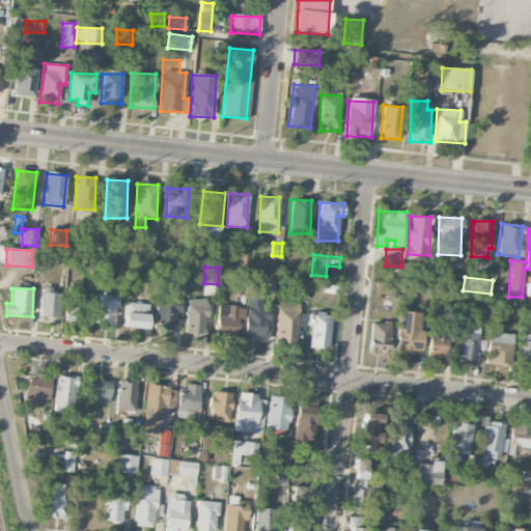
[(62,291),(42,288),(38,317),(59,319),(62,291)]
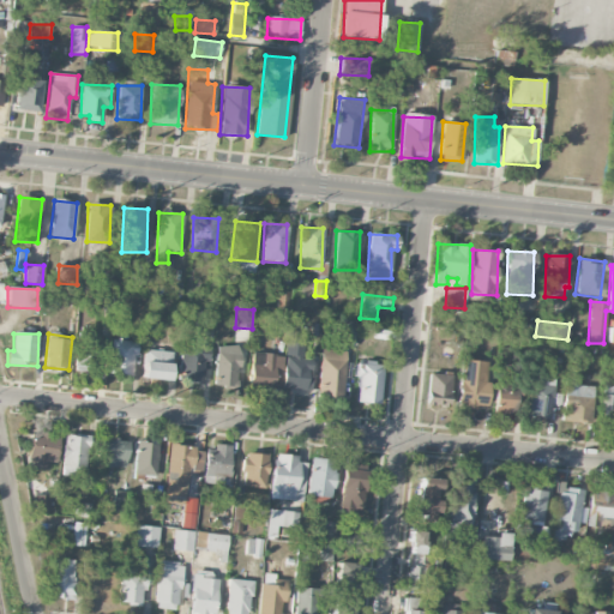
[(100,336),(76,335),(74,373),(98,374),(100,336)]
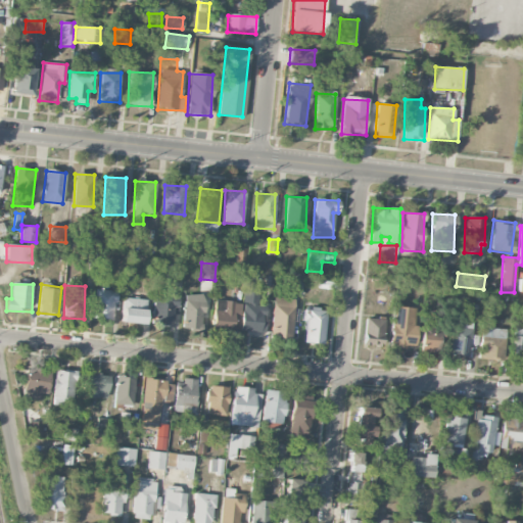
[(241,332),(265,332),(265,322),(266,305),(257,305),(258,288),(242,287),(241,332)]
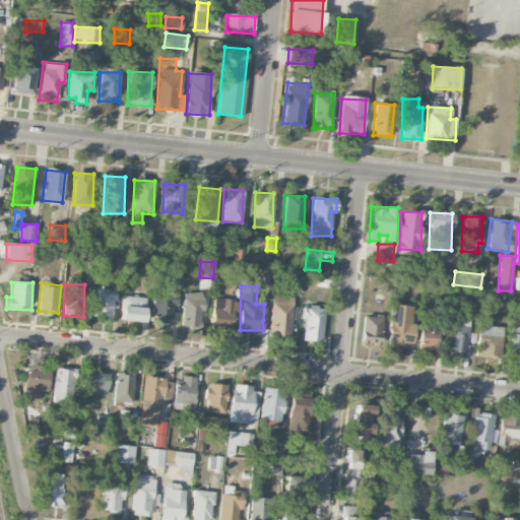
[(94,287),(91,316),(113,319),(116,289),(94,287)]
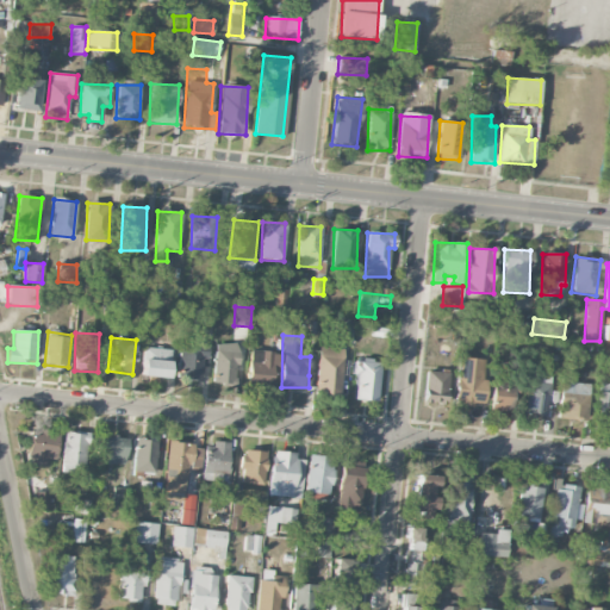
[(179,380),(204,380),(204,343),(180,343),(179,380)]
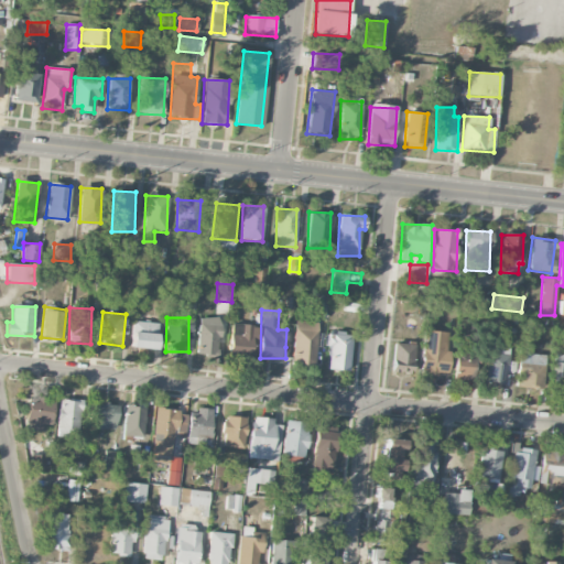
[(219,318),(199,317),(198,356),(219,356),(219,318)]
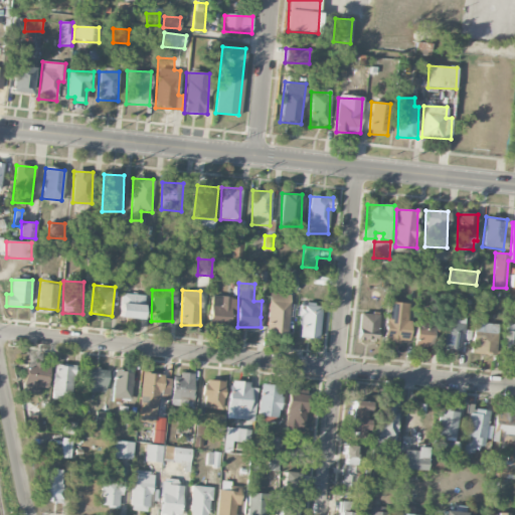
[(120,318),(143,319),(144,295),(121,294),(120,318)]
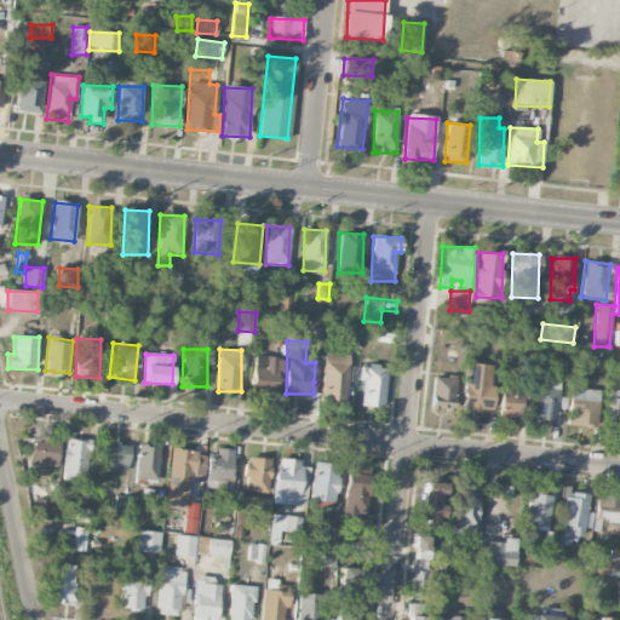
[(349,355),(323,354),(321,401),(346,402),(349,355)]
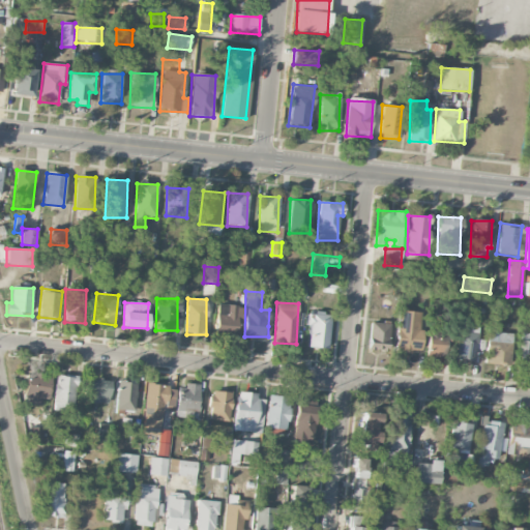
[(242,334),(243,305),(216,305),(215,334),(242,334)]
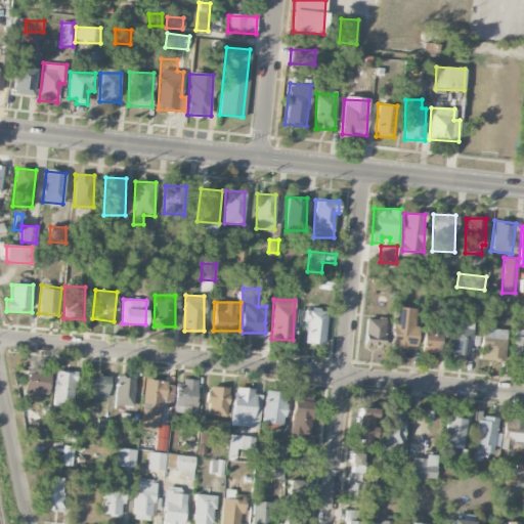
[(391,347),(415,348),(417,308),(393,307),(391,347)]
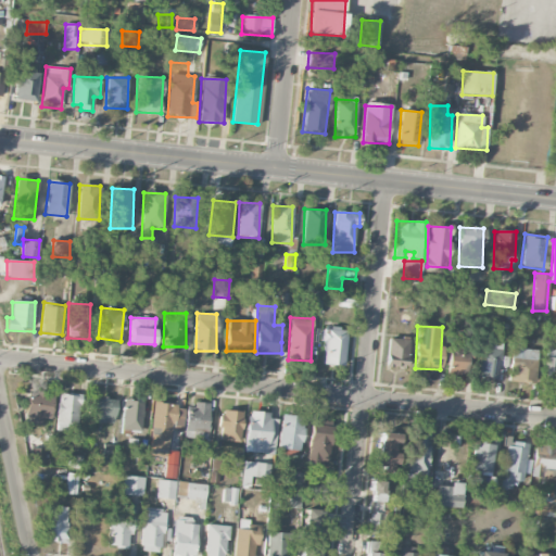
[(324,365),(344,366),(346,329),(323,328),(321,341),(325,341),(324,365)]
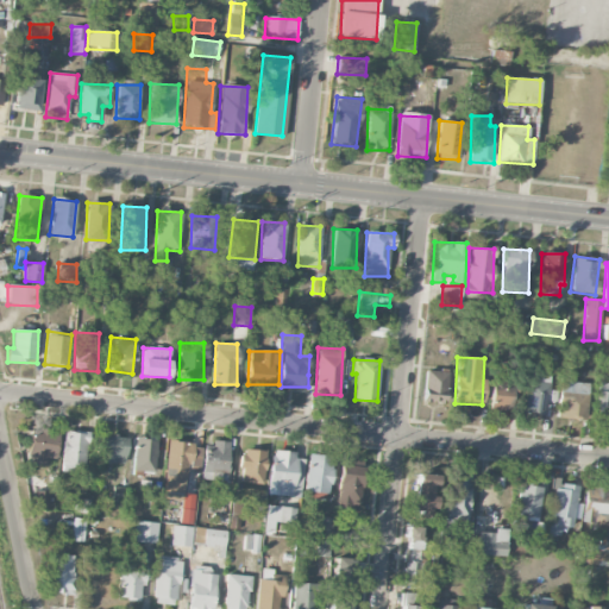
[(444,405),(447,372),(426,369),(422,401),(444,405)]
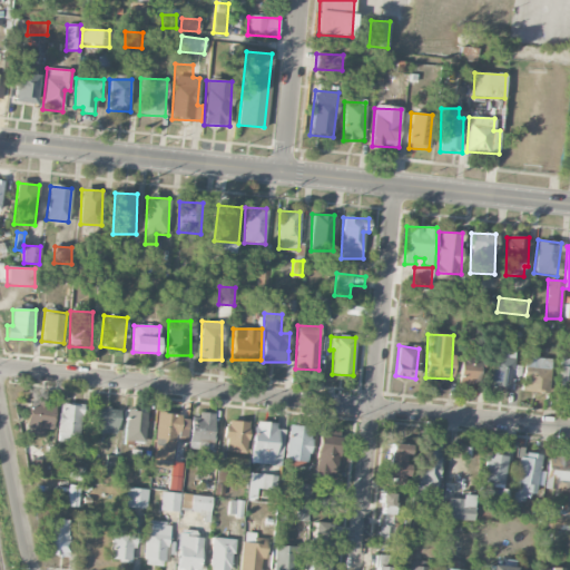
[(534,352),(527,351),(521,387),(547,392),(551,360),(533,357),(534,352)]
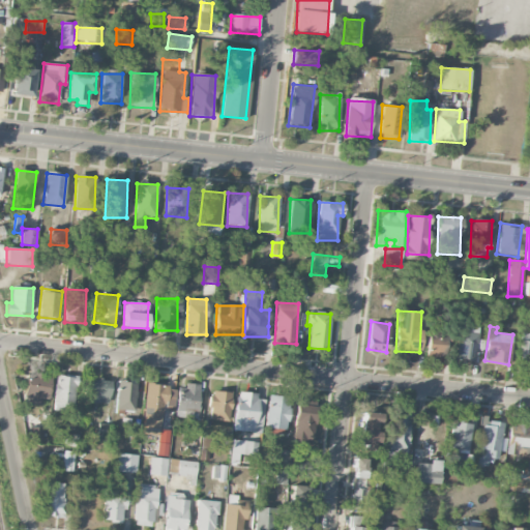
[(475,361),(476,330),(457,329),(455,360),(475,361)]
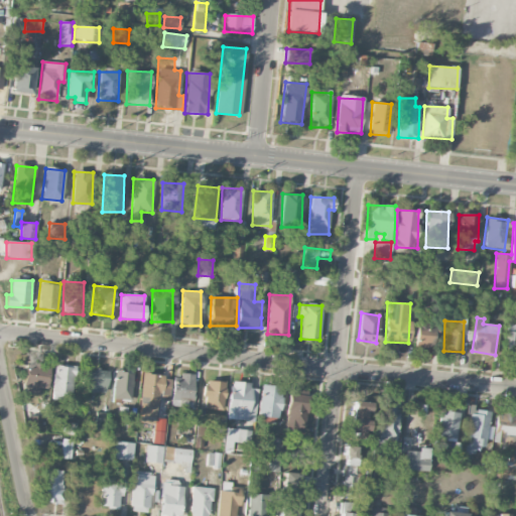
[(515,332),(515,325),(507,324),(504,358),(515,358),(515,332),(515,333),(515,332)]
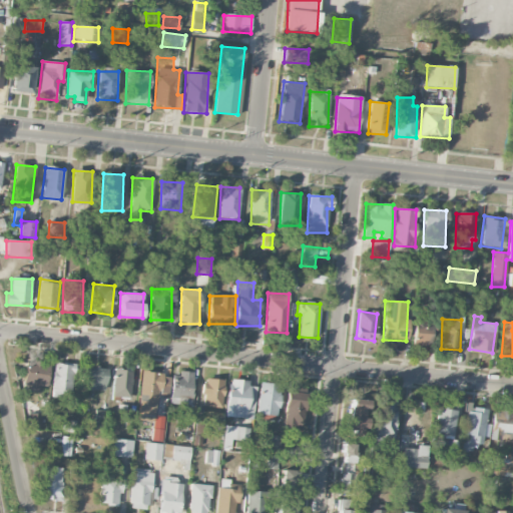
[(428,346),(429,327),(413,326),(412,345),(428,346)]
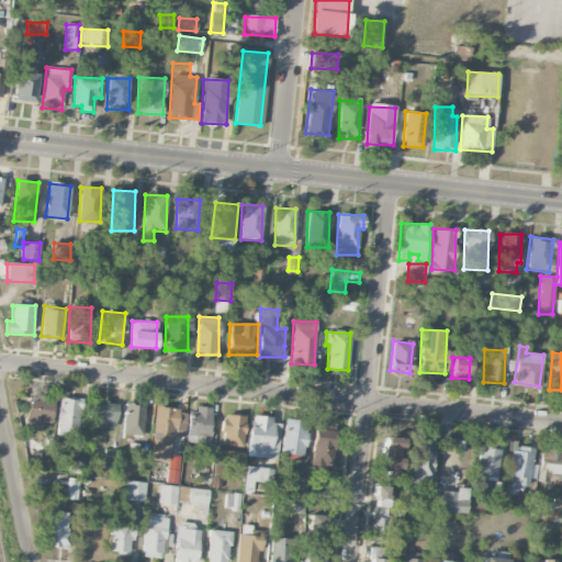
[(54,401),(45,400),(45,395),(27,395),(26,429),(44,429),(44,424),(53,424),(54,401)]
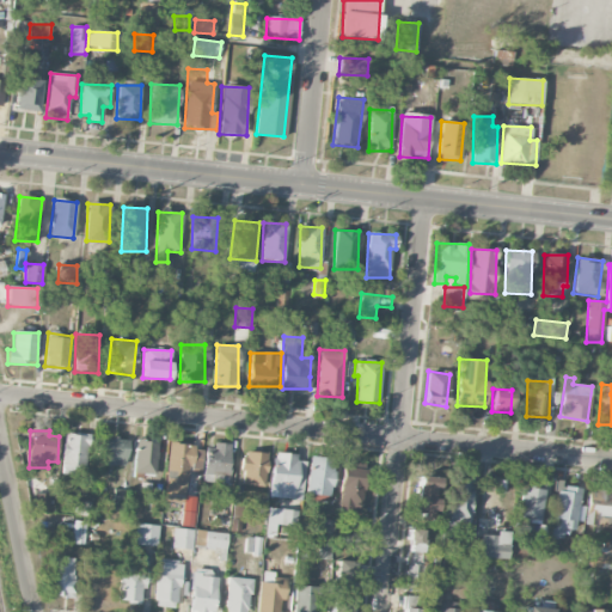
[(89,434),(63,434),(62,472),(86,473),(89,434)]
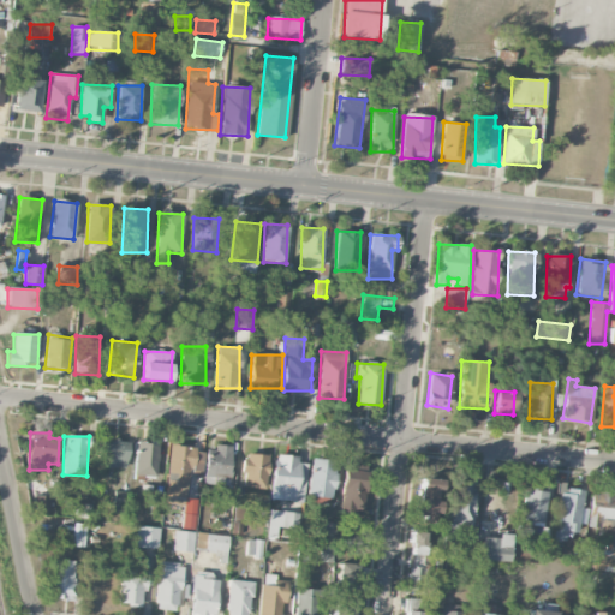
[(127,441),(100,440),(99,467),(126,467),(127,441)]
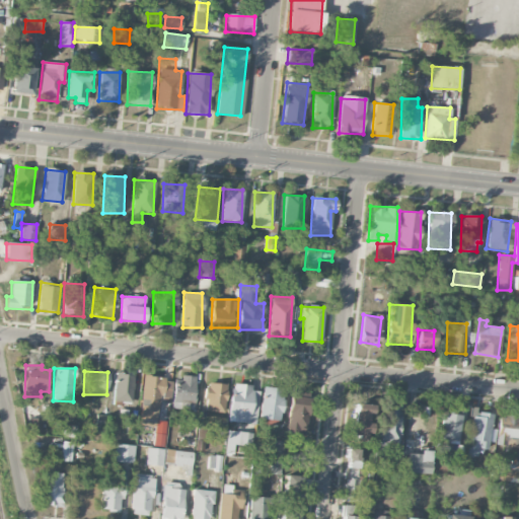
[(114,401),(132,402),(133,374),(115,373),(114,401)]
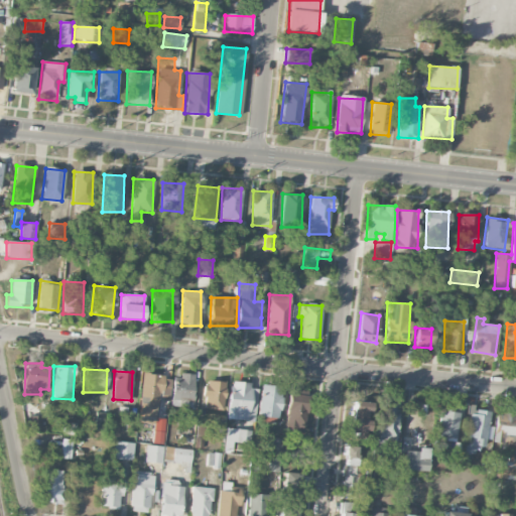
[(190,409),(196,377),(175,374),(170,405),(190,409)]
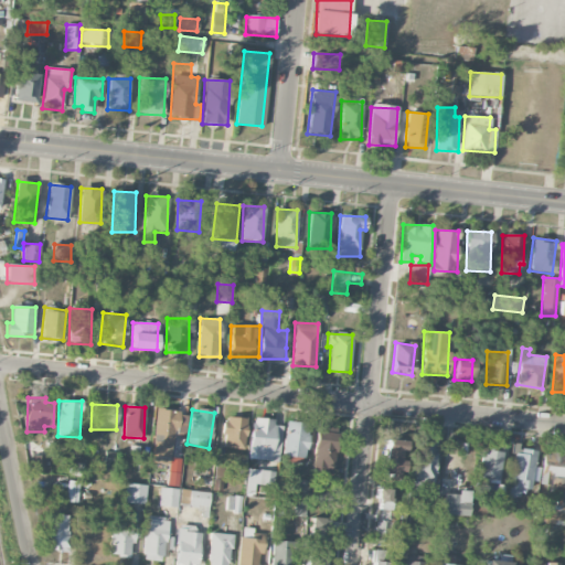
[(187,412),(156,411),(152,464),(171,465),(172,435),(185,436),(187,412)]
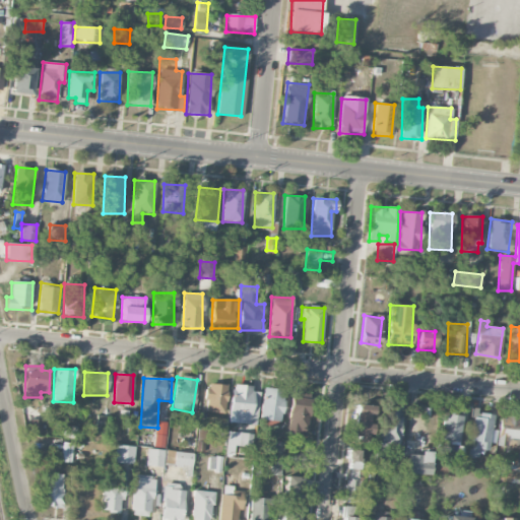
[(205,412),(226,412),(226,385),(206,384),(205,412)]
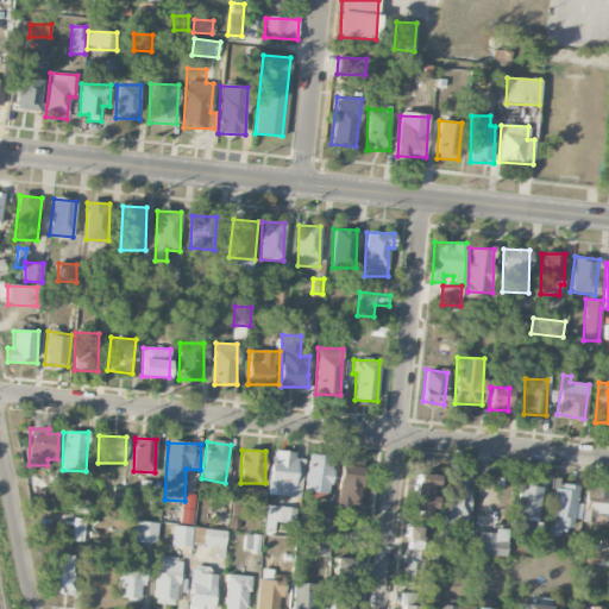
[(295,452),(271,450),(268,495),(301,497),(303,459),(295,459),(295,452)]
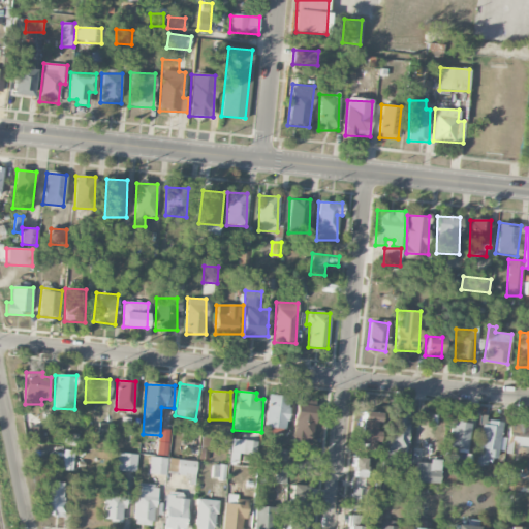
[(288,396),(267,395),(265,428),(287,429),(288,396)]
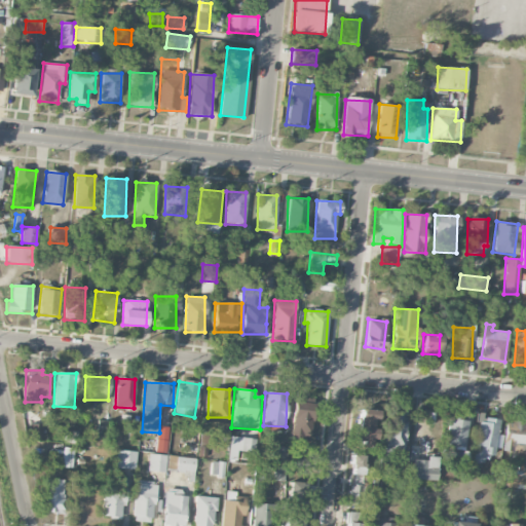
[(294,399),(292,438),(311,439),(313,400),(294,399)]
